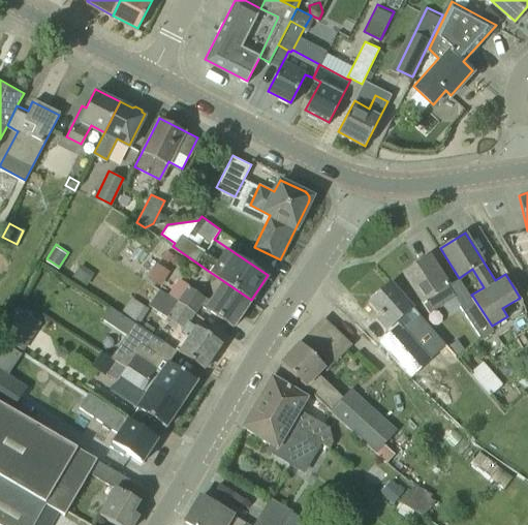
[(169,260),(174,252),(167,248),(162,256),(169,260)]
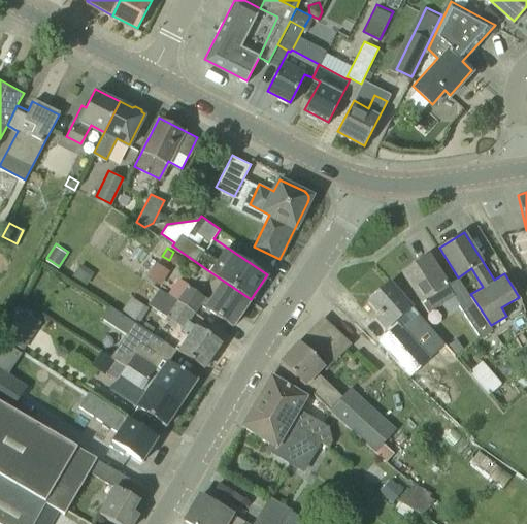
[(402,271),(407,279),(428,310),(454,294),(448,284),(428,255),(402,271)]
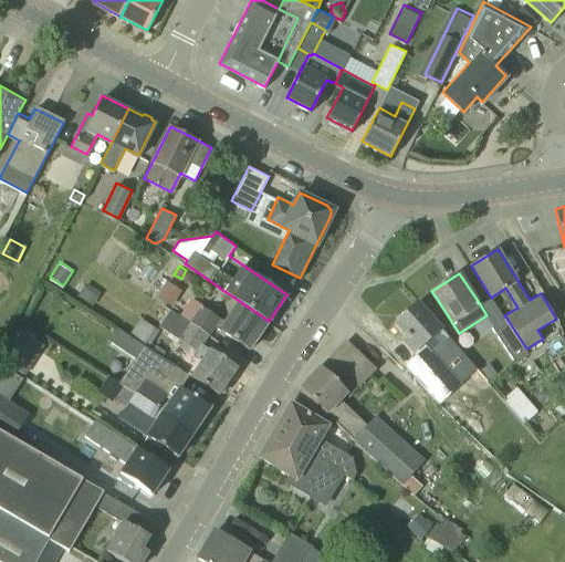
[(93,303),(102,290),(86,280),(77,293),(93,303)]
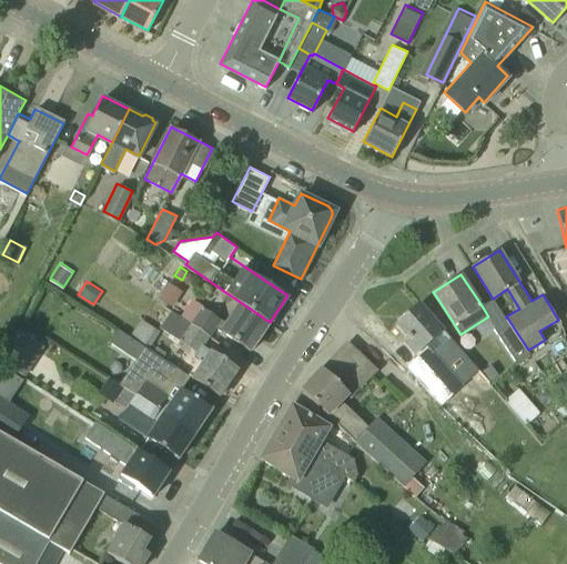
[(210,335),(216,325),(251,349),(270,322),(239,301),(225,320),(193,298),(181,315),(210,335)]
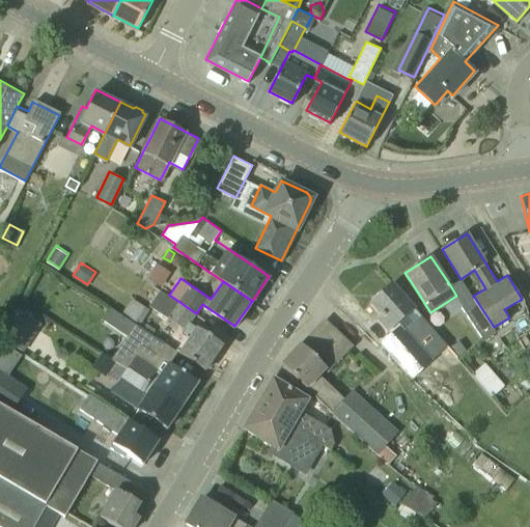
[(391,334),(382,342),(413,379),(447,345),(392,281),(370,301),(381,313),(377,317),(391,334)]
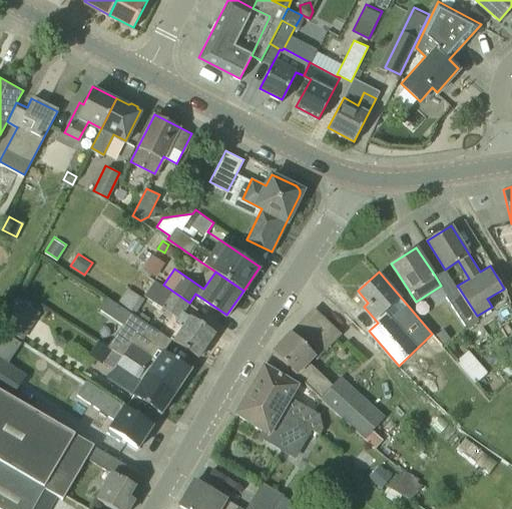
[(198,357),(198,356),(214,333),(183,311),(189,303),(163,285),(154,279),(143,295),(165,309),(162,314),(178,325),(169,337),(198,357)]
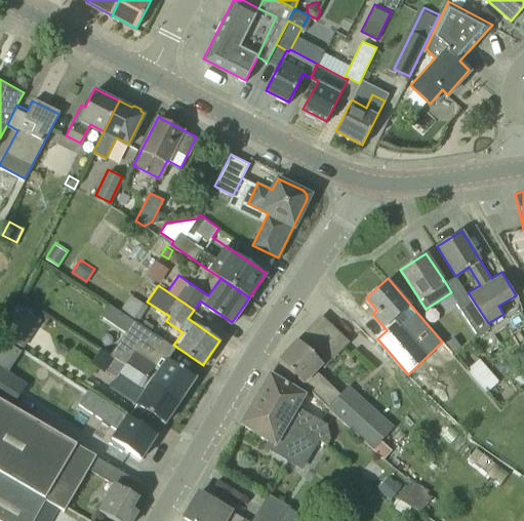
[(120,309),(132,318),(136,321),(148,305),(130,293),(120,309)]
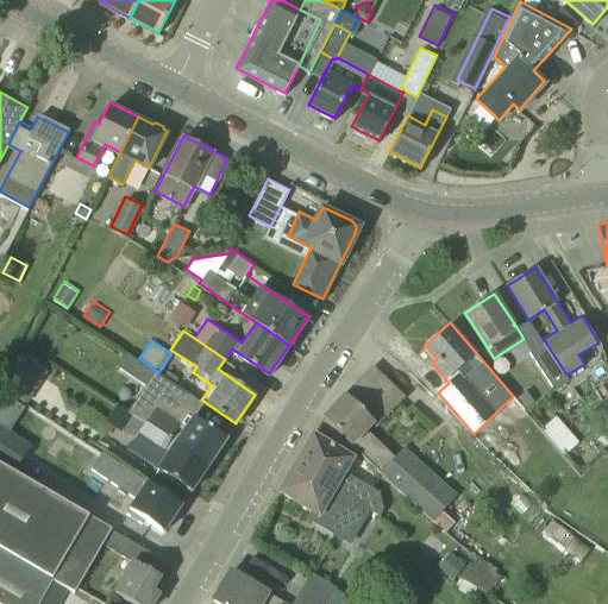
[(550,379),(555,388),(566,379),(569,377),(566,375),(544,340),(531,350),(550,379)]
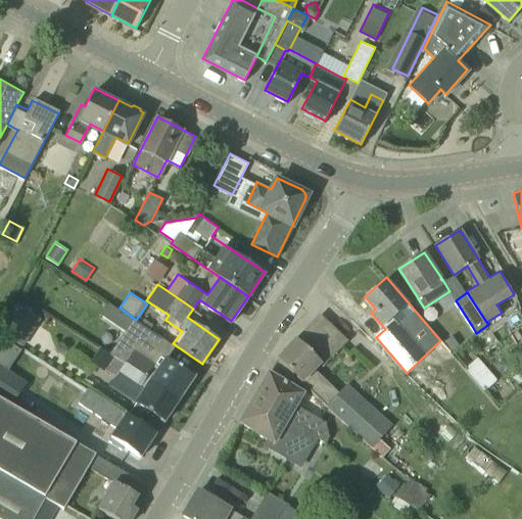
[(18,303),(1,331),(21,344),(40,317),(18,303)]
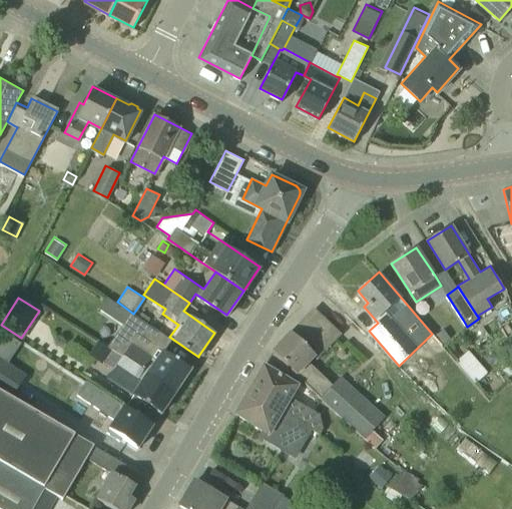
[(341,332),(317,309),(293,333),(314,354),(318,357),(341,332)]
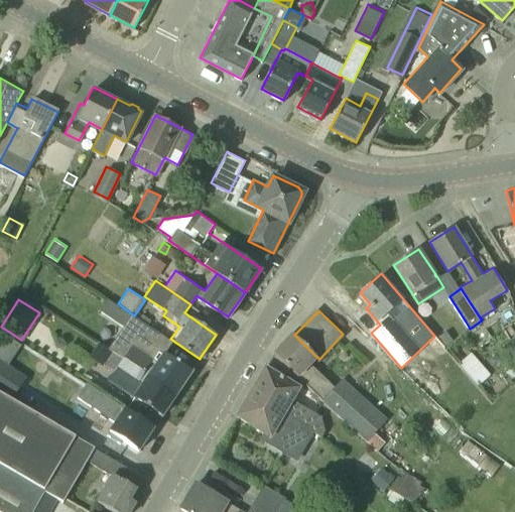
[(191,370),(163,351),(158,348),(166,337),(134,315),(130,312),(107,347),(111,350),(176,392),(191,370)]
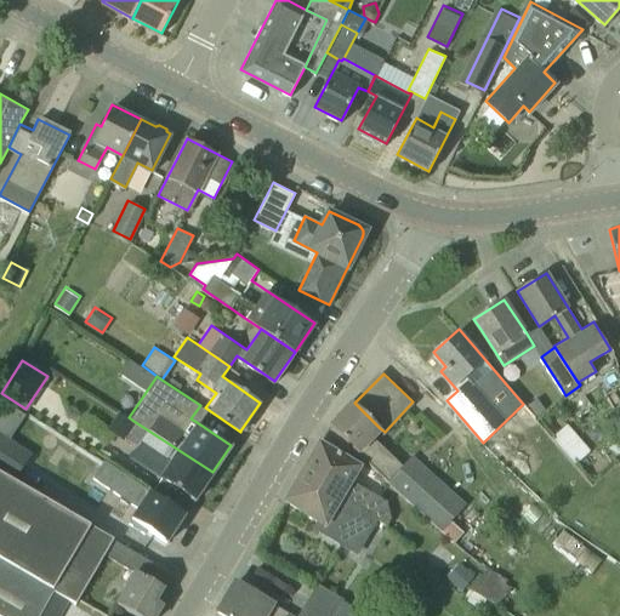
[(539,395),(528,403),(536,415),(546,409),(539,395)]
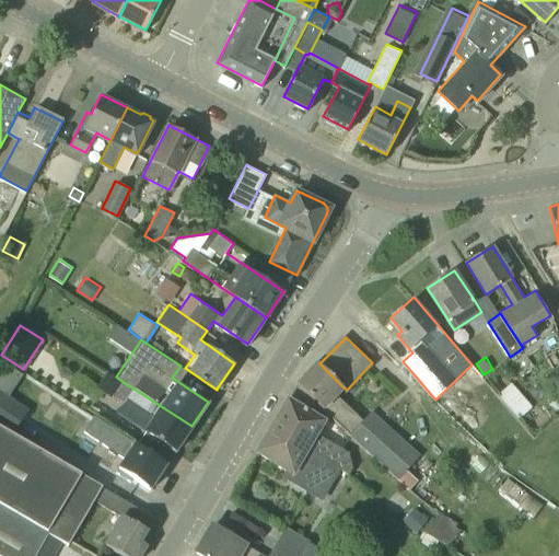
[(297,382),(330,415),(354,438),(409,488),(416,481),(406,470),(418,456),(370,410),(362,419),(338,393),(342,386),(319,363),(317,361),(297,382)]
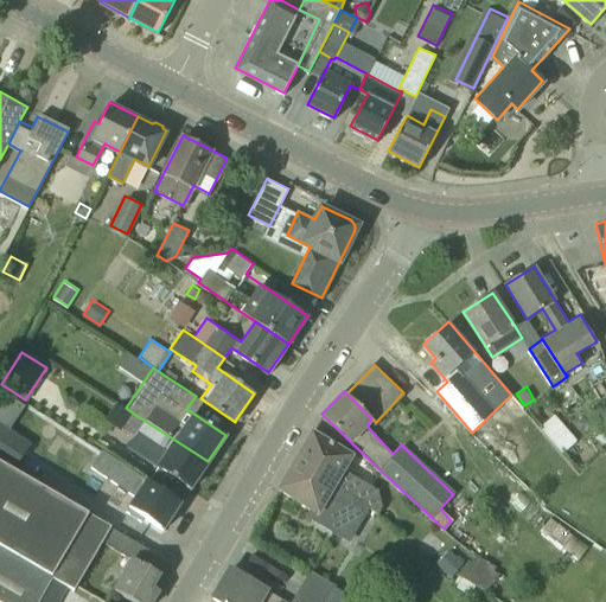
[(0,407),(0,415),(8,421),(21,403),(10,395),(0,407)]
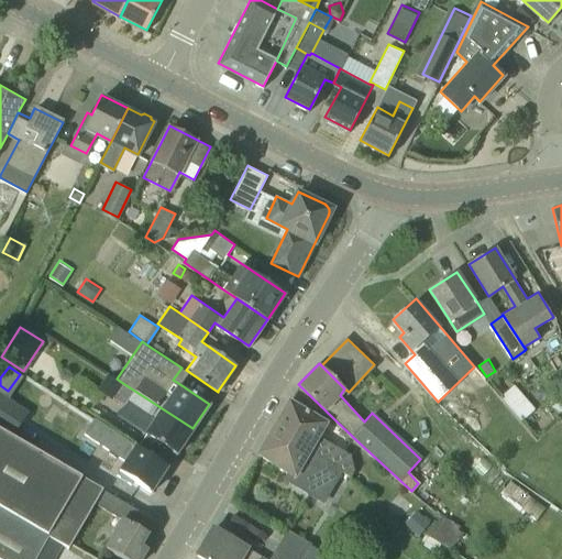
[(118,413),(176,452),(193,428),(121,382),(112,395),(124,403),(118,413)]
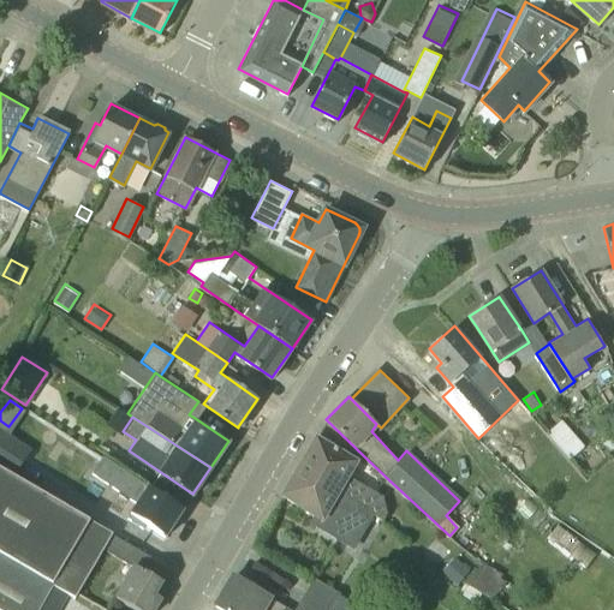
[(326,419),(316,437),(314,441),(311,443),(309,447),(309,450),(300,465),(375,510),(386,518),(388,512),(383,495),(351,476),(363,455),(326,419)]
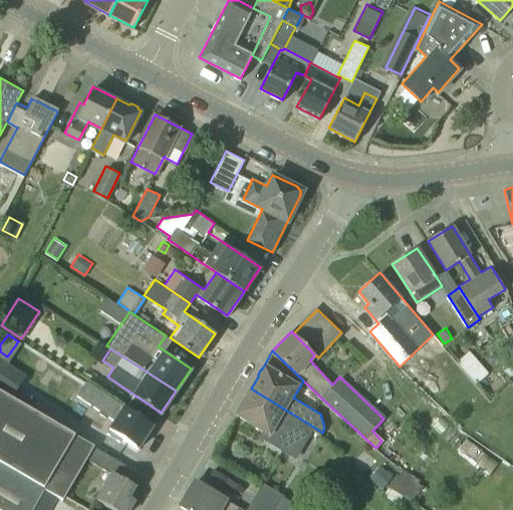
[(27,373),(0,355),(0,387),(13,396),(27,373)]
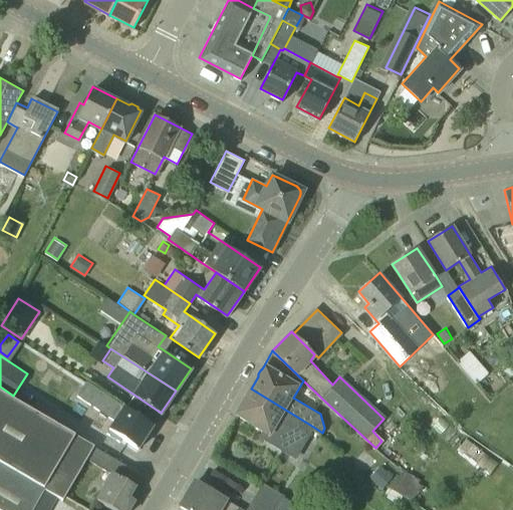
[(512,357),(510,356),(504,368),(512,372),(512,357)]
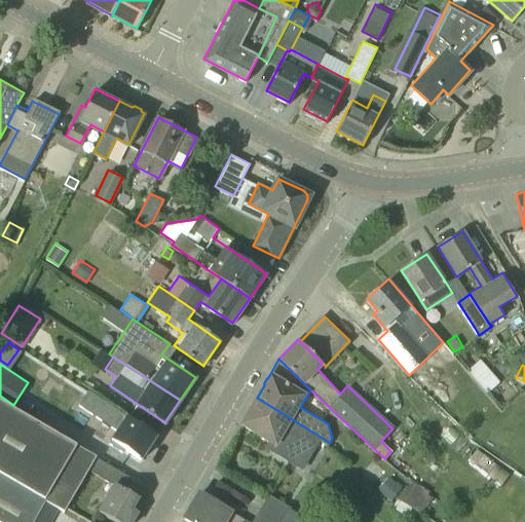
[(121,421),(111,438),(141,457),(157,434),(126,414),(88,388),(78,404),(111,425),(116,417),(121,421)]
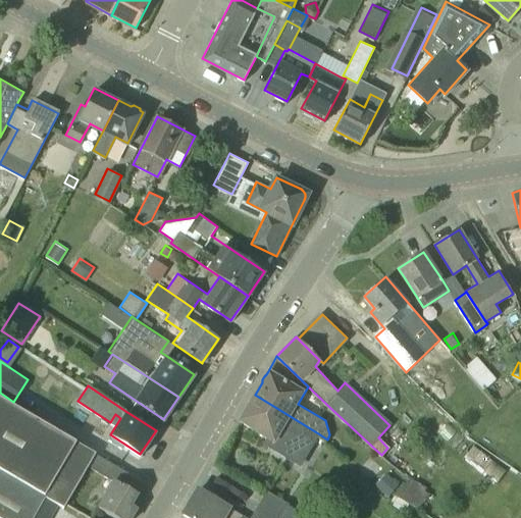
[(264,441),(301,463),(318,433),(255,395),(247,408),(245,409),(242,413),(242,416),(240,419),(267,435),(264,441)]
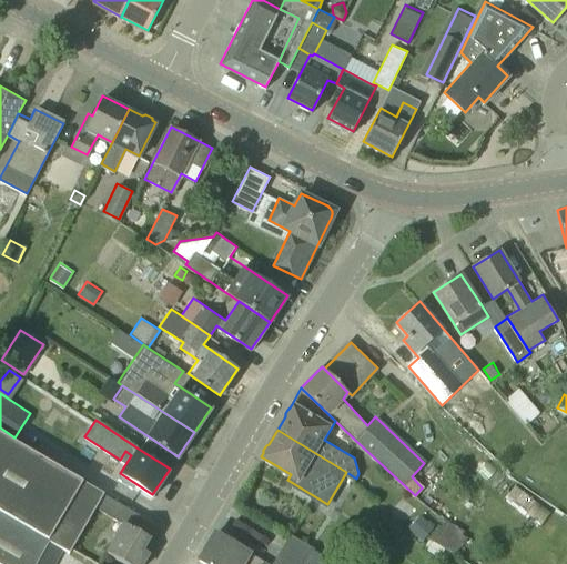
[(0,445),(0,509),(51,537),(50,540),(64,546),(69,550),(94,505),(103,492),(23,445),(24,444),(7,434),(0,445)]
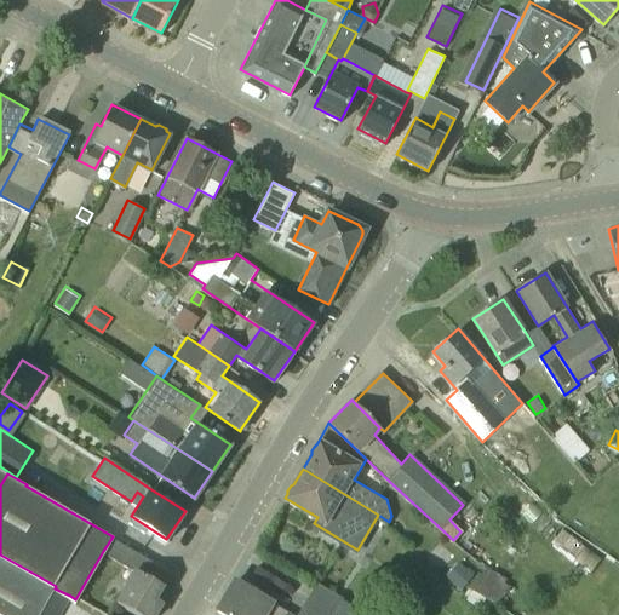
[(141,552),(119,539),(118,539),(113,536),(103,551),(131,568),(141,552)]
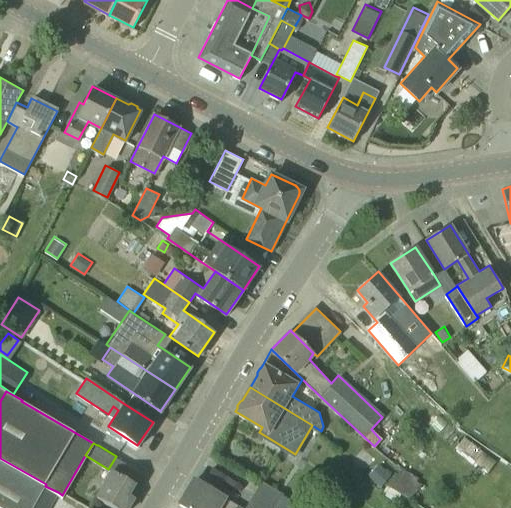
[(0,507),(1,507),(32,507),(36,501),(45,486),(46,484),(0,458),(0,507)]
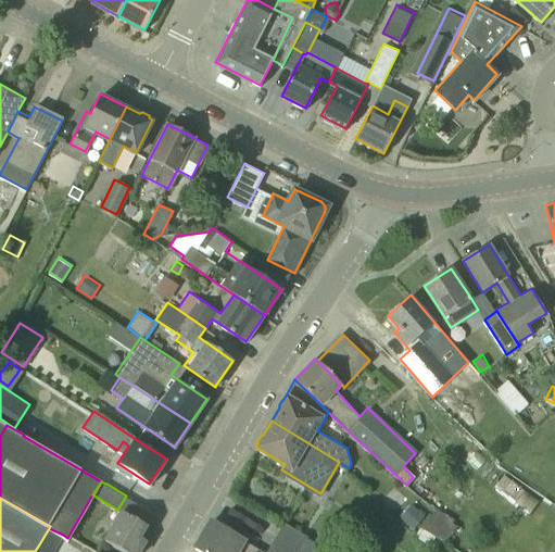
[(414,527),(425,515),(413,503),(401,515),(414,527)]
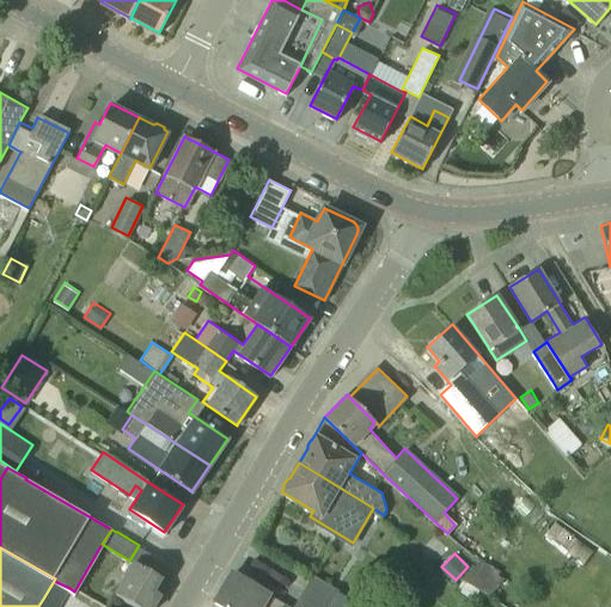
[(500,570),(482,558),(462,578),(489,594),(500,586),(505,577),(499,572),(500,570)]
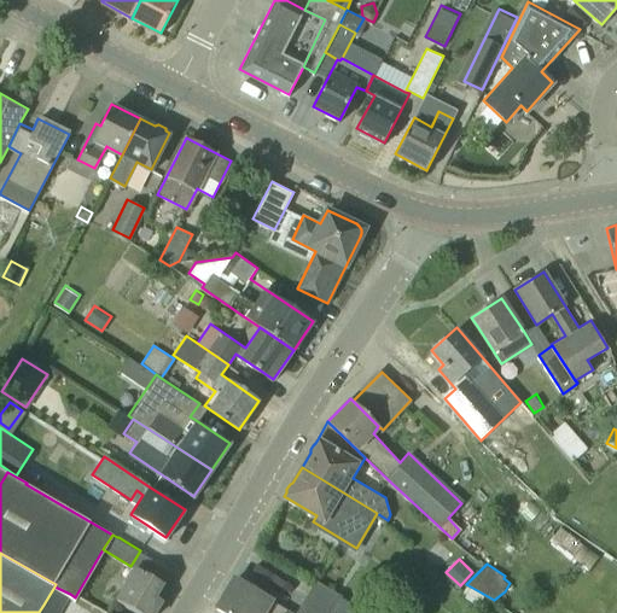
[(162,583),(144,572),(135,566),(116,599),(140,612),(152,612),(162,599),(155,595),(162,583)]
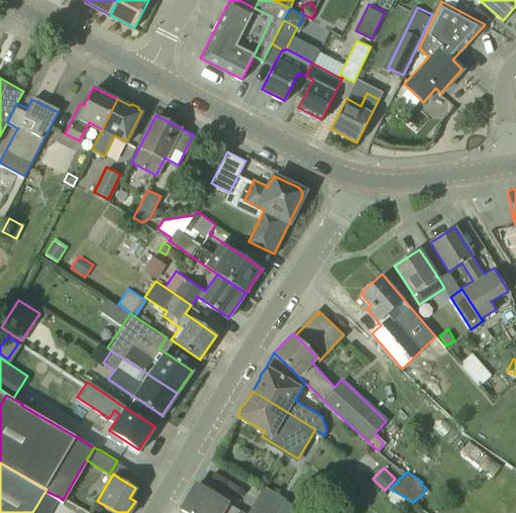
[(182,508),(190,512),(236,512),(239,509),(196,483),(182,508)]
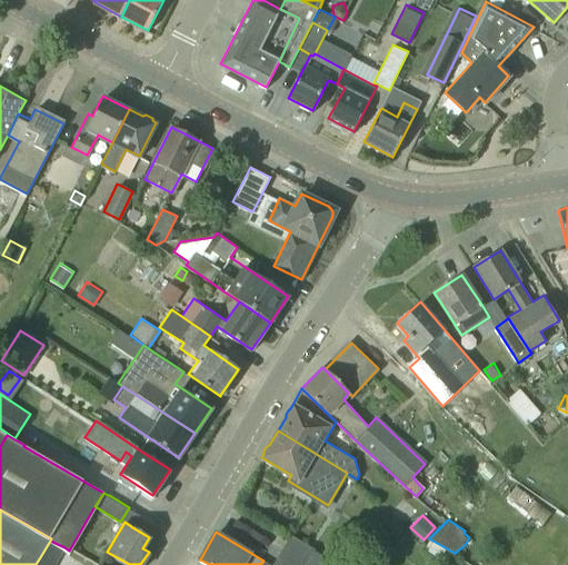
[(290,533),(282,548),(306,564),(315,548),(316,547),(290,533)]
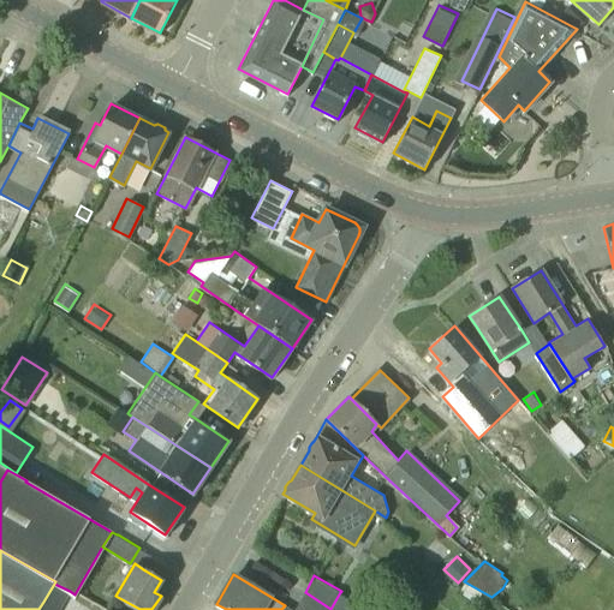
[(58,609),(70,591),(54,584),(43,602),(58,609)]
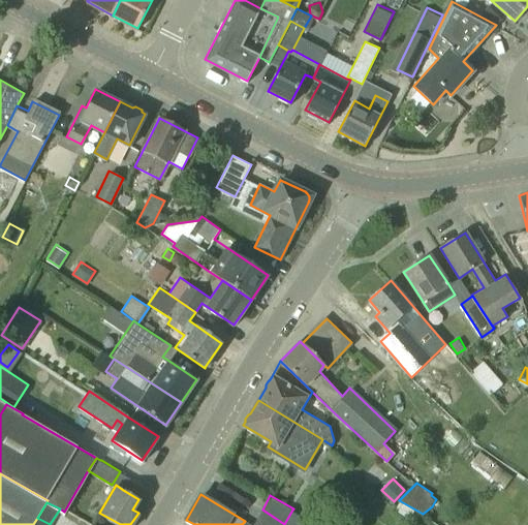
[(283,524),(284,524),(262,510),(253,524),(252,524),(283,524)]
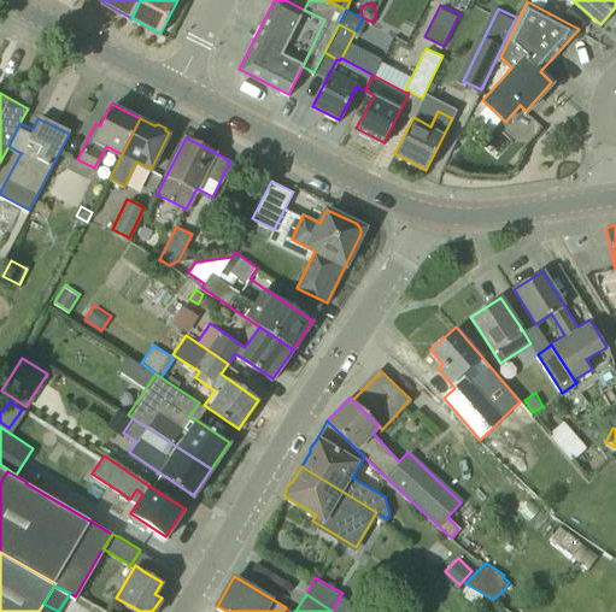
[(341,594),(332,611),(334,611),(351,611),(356,604),(345,596),(341,594)]
